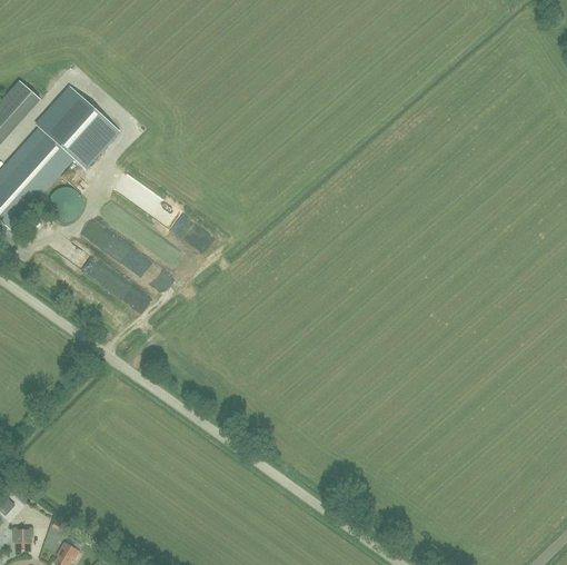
[(19,78),(0,99),(0,144),(41,97),(19,78)]
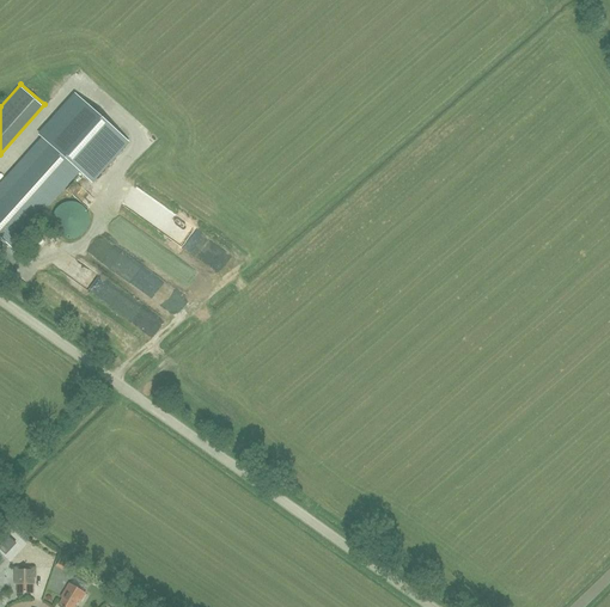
[(41,133),(20,155),(0,178),(0,234),(10,243),(78,166),(90,177),(126,136),(73,90),(37,130),(41,133)]
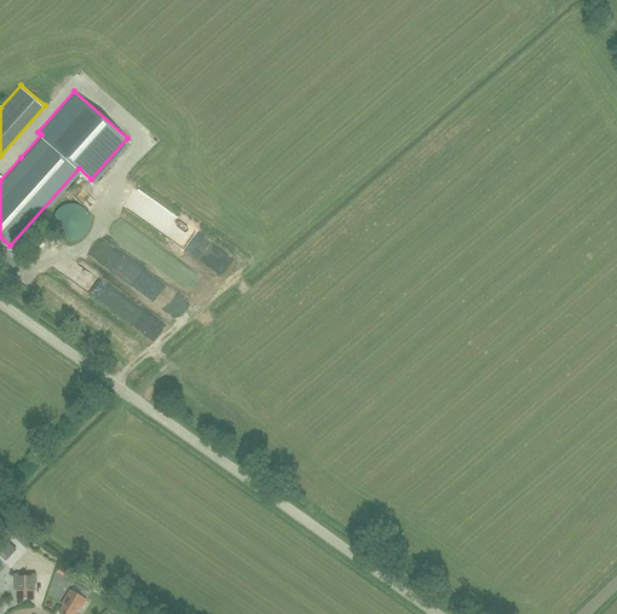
[(88,220),(88,218),(88,216),(88,215),(87,213),(87,212),(86,210),(86,208),(85,207),(84,206),(82,204),(81,203),(80,202),(79,202),(78,201),(75,201),(74,200),(73,200),(70,200),(69,200),(68,200),(65,200),(64,200),(63,201),(61,201),(59,202),(58,202),(57,203),(56,204),(55,206),(53,207),(52,208),(52,210),(51,212),(51,213),(50,215),(50,216),(50,218),(50,220),(50,221),(51,222),(51,225),(52,226),(52,227),(53,229),(55,231),(56,232),(57,233),(58,233),(59,235),(61,236),(63,236),(64,237),(65,237),(68,237),(69,237),(70,237),(73,237),(74,237),(75,236),(78,236),(79,235),(80,233),(81,233),(82,232),(84,231),(85,229),(86,227),(86,226),(87,225),(87,222),(88,221),(88,220)]
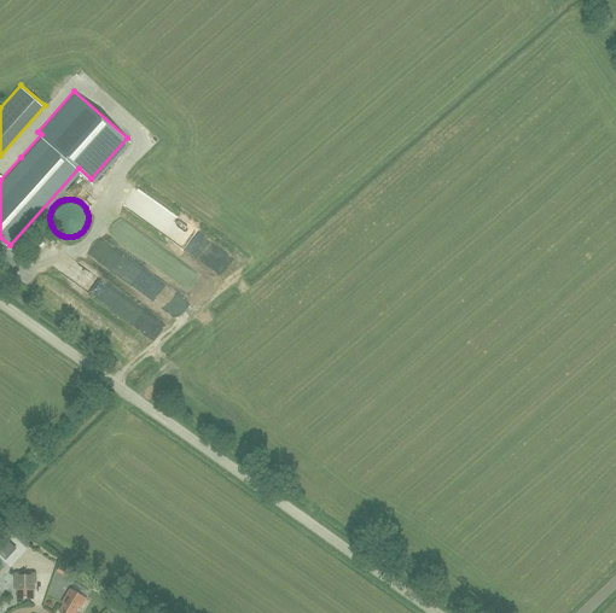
[(16,555),(22,564),(30,556),(24,549),(16,555)]
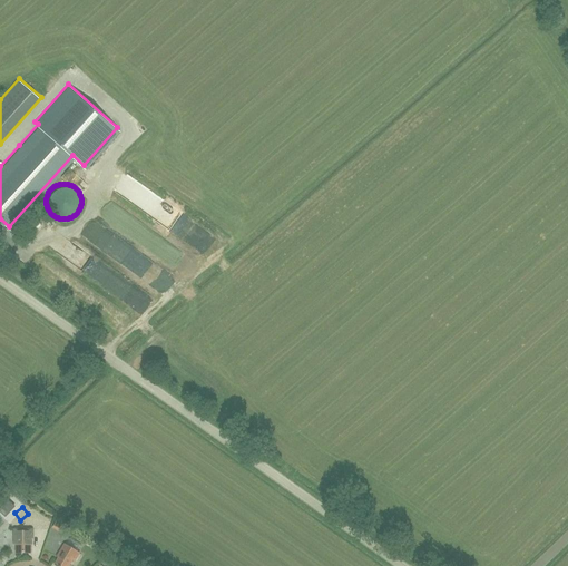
[(54,550),(62,526),(51,521),(43,546),(54,550)]
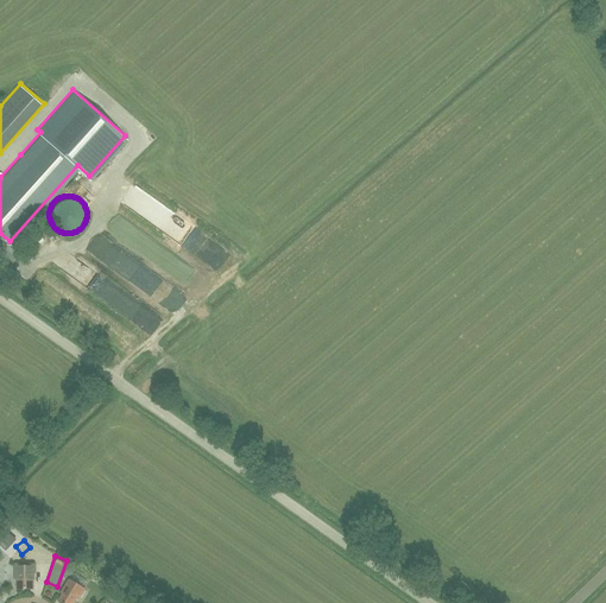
[(14,584),(29,584),(29,569),(31,569),(31,559),(12,559),(12,575),(14,575),(14,584)]
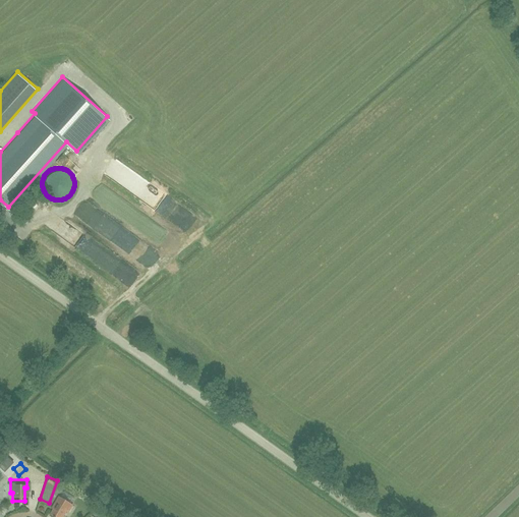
[(47,512),(55,516),(58,516),(64,507),(66,508),(70,502),(56,493),(49,505),(51,506),(47,512)]
